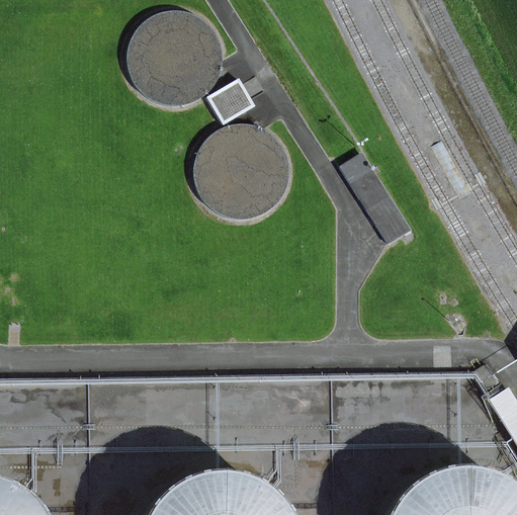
[(205,92),(216,79),(220,64),(220,49),(213,33),(202,21),(189,13),(173,11),(158,13),(145,20),(134,31),(127,46),(126,61),(130,75),(138,88),(149,98),(163,103),(178,104),(192,101),(205,92)]
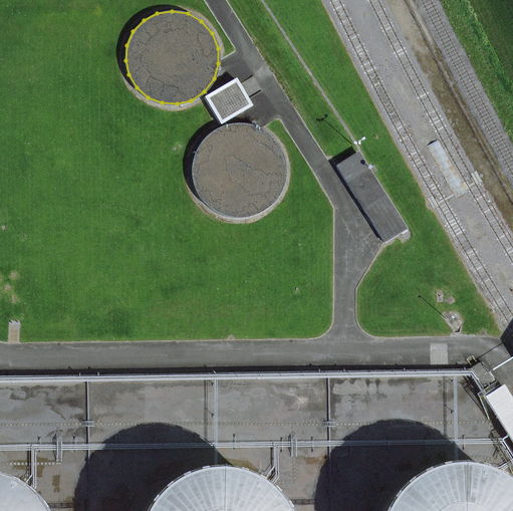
[(235,79),(205,94),(218,120),(249,105),(235,79)]
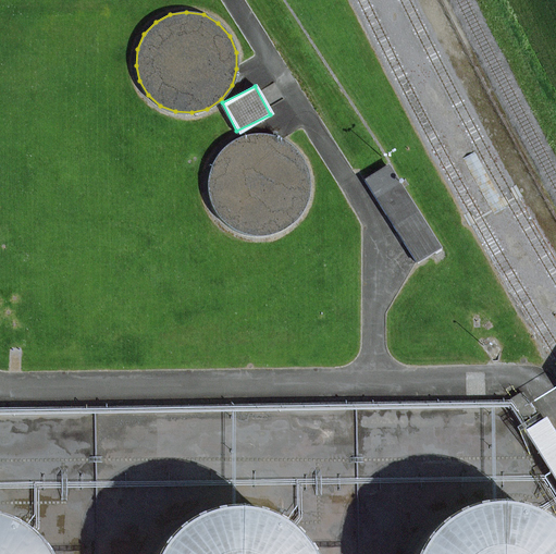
[(309,189),(309,173),(303,158),(293,145),(279,136),(262,132),(246,134),(231,140),(218,151),(210,167),(208,184),(211,200),(219,214),(232,226),(248,232),(264,233),(281,229),(295,219),(305,206),(309,189)]
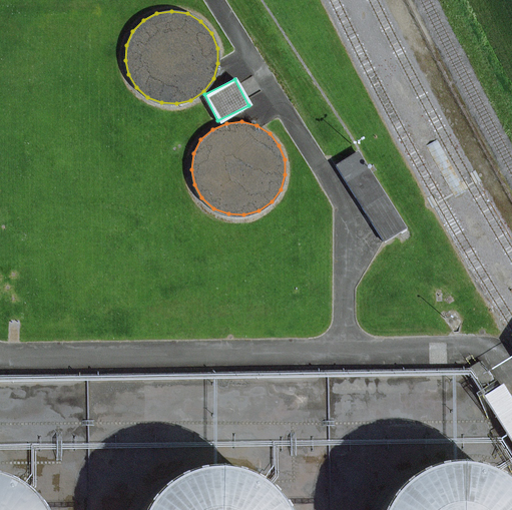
[(358,150),(336,163),(382,240),(403,227),(358,150)]
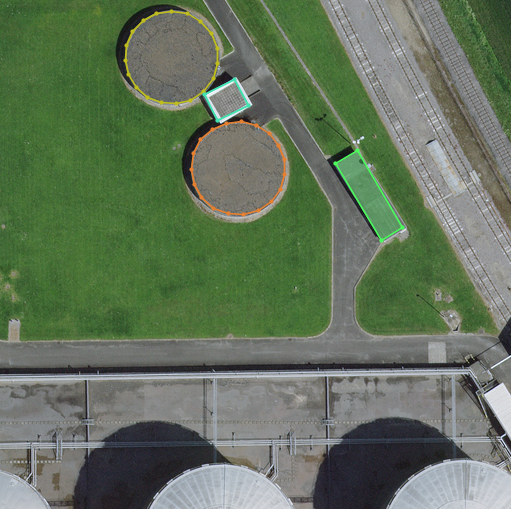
[(451,474),(425,474),(400,483),(380,499),(373,508),(504,508),(497,498),(477,482),(451,474)]
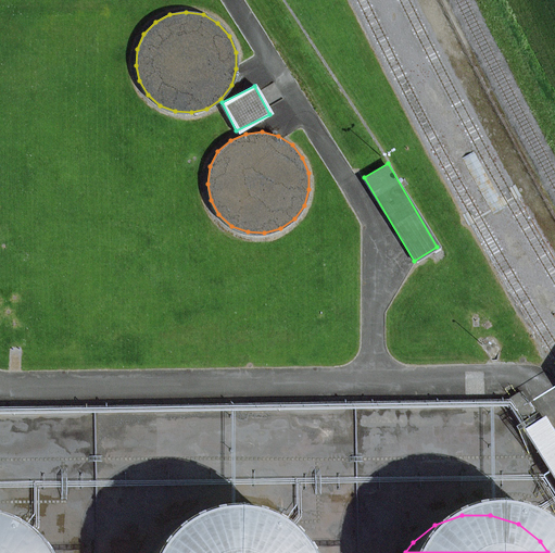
[(225,519),(197,519),(169,529),(148,547),(143,552),(279,552),(275,547),(252,528),(225,519)]
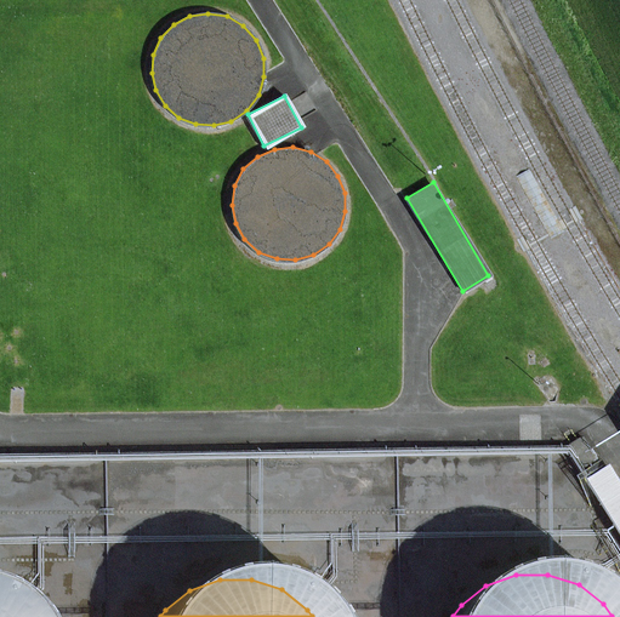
[(0,616),(21,616),(18,613),(0,598),(0,616)]
